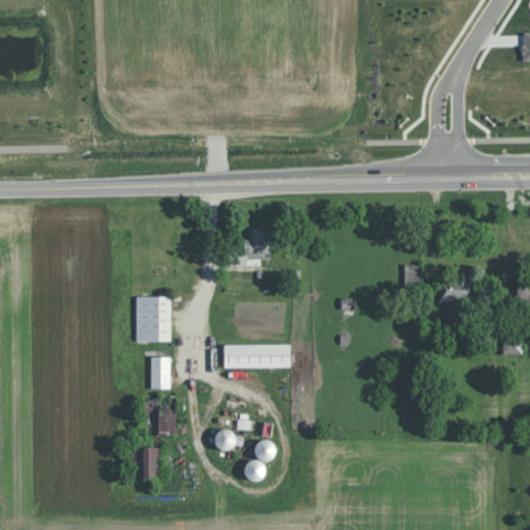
[(238,249),(238,264),(260,264),(260,258),(273,258),(272,228),(248,229),(248,238),(244,238),(244,249),(238,249)]
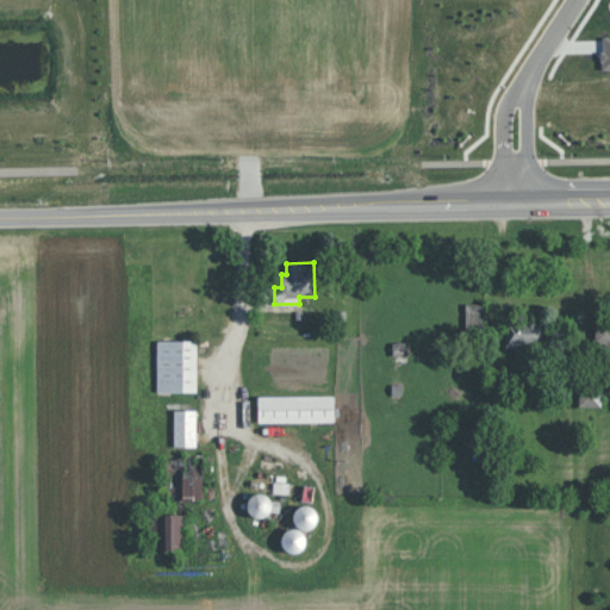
[(465,328),(485,328),(486,304),(466,304),(465,328)]
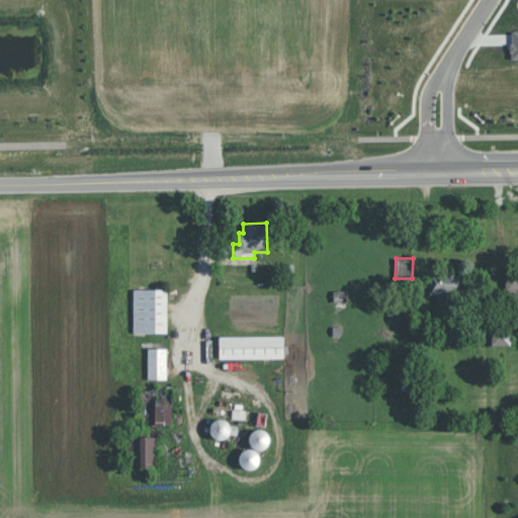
[(429,292),(458,292),(458,272),(428,272),(429,292)]
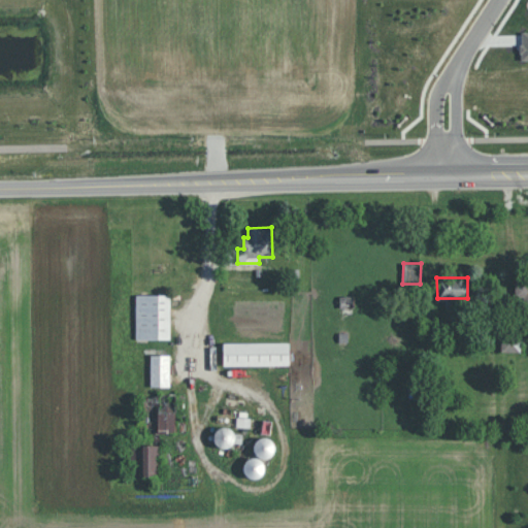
[(170,339),(170,294),(136,294),(136,338),(170,339)]
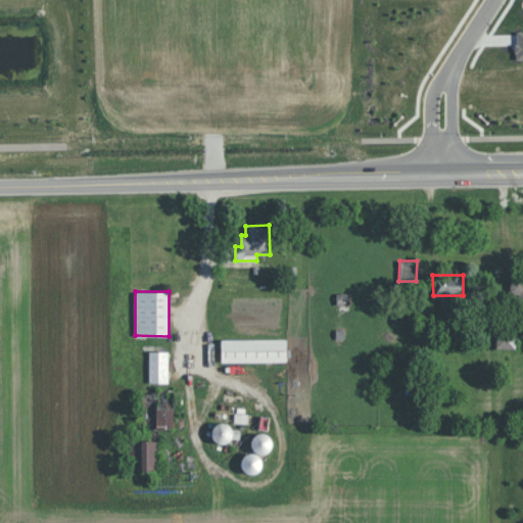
[(515,348),(516,329),(496,328),(496,347),(515,348)]
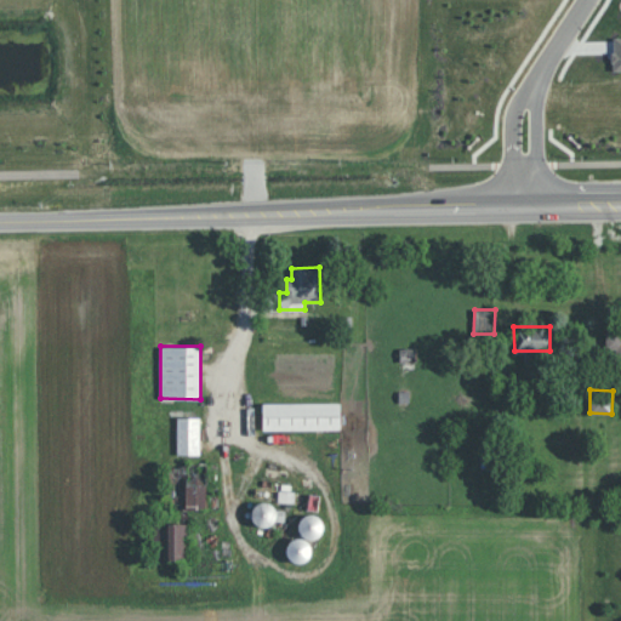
[(341,402),(262,403),(262,429),(341,428),(341,402)]
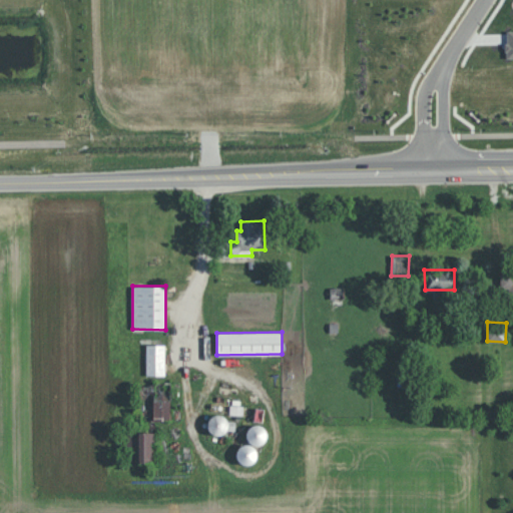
[(165,375),(164,345),(146,345),(146,375),(165,375)]
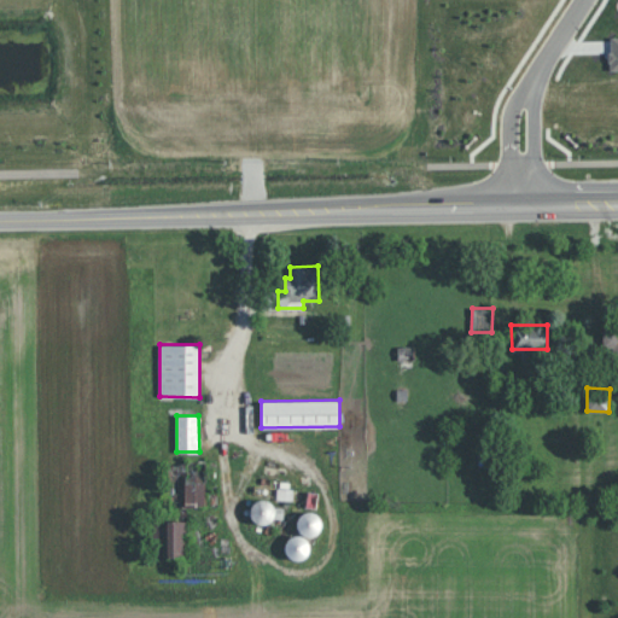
[(175,506),(207,506),(205,478),(187,478),(186,464),(173,465),(173,473),(174,473),(175,506)]
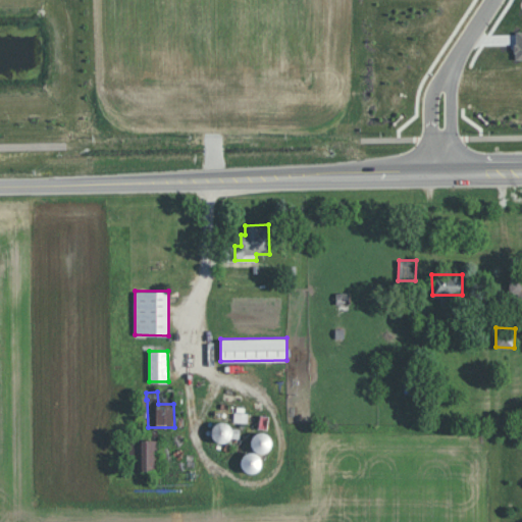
[(228,441),(228,437),(240,437),(240,425),(213,424),(212,441),(228,441)]
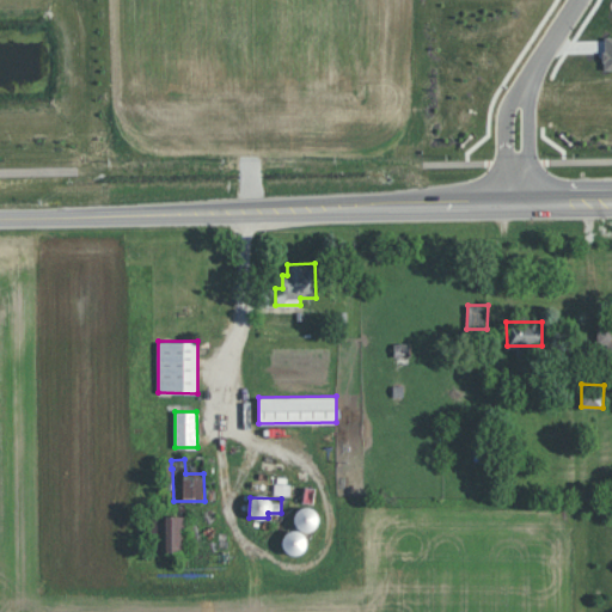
[(305,533),(322,520),(308,505),(292,518),(305,533)]
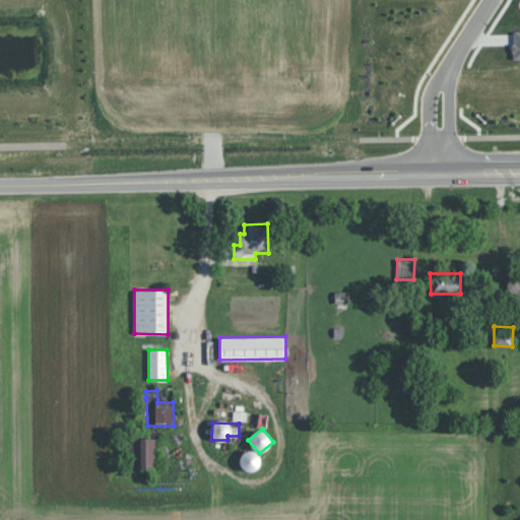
[(155,438),(129,438),(130,469),(156,469),(155,438)]
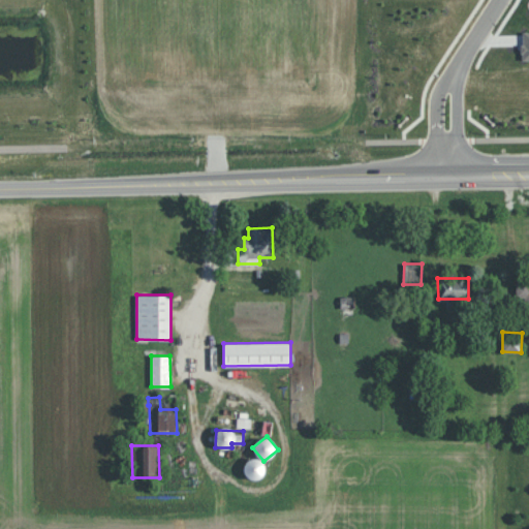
[(260,457),(244,461),(248,479),(265,474),(260,457)]
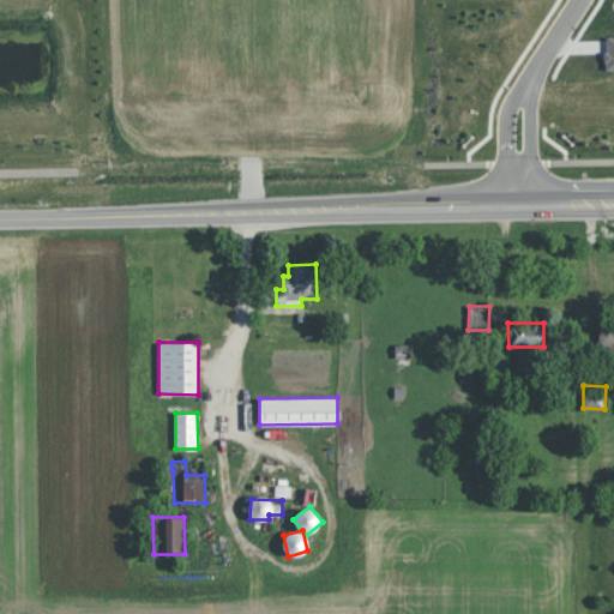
All buildings are outlined.
